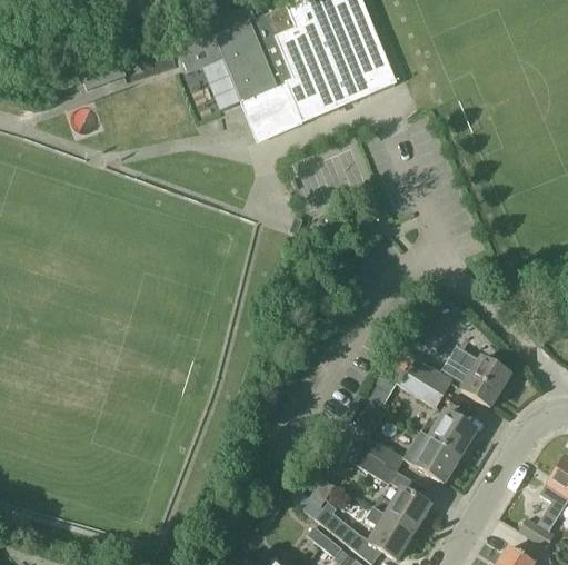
[(230,9),(172,33),(187,69),(188,71),(223,56),(242,99),(242,100),(259,93),(275,131),(300,120),(301,122),(397,82),(362,0),(297,0),(256,18),(250,6),(231,12),(230,9)]
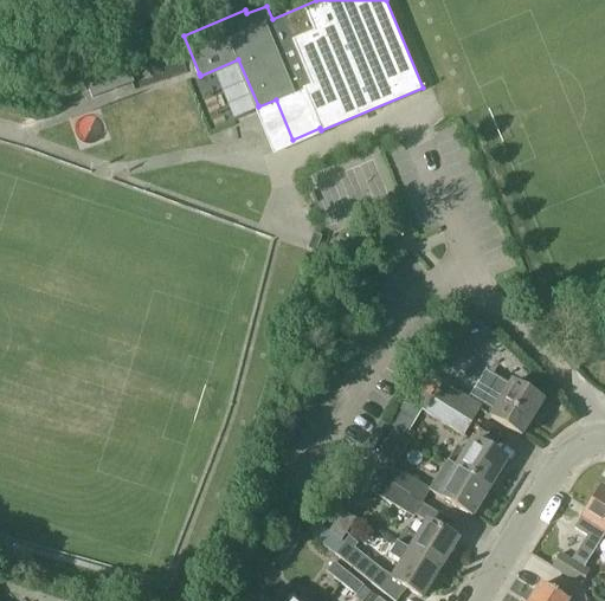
[(127,63),(87,77),(92,96),(133,81),(127,63)]
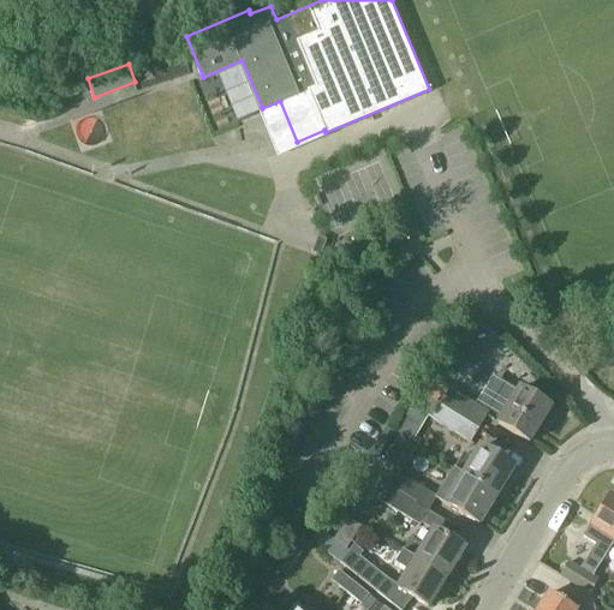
[(321,252),(325,244),(315,240),(313,249),(313,250),(315,250),(321,252)]
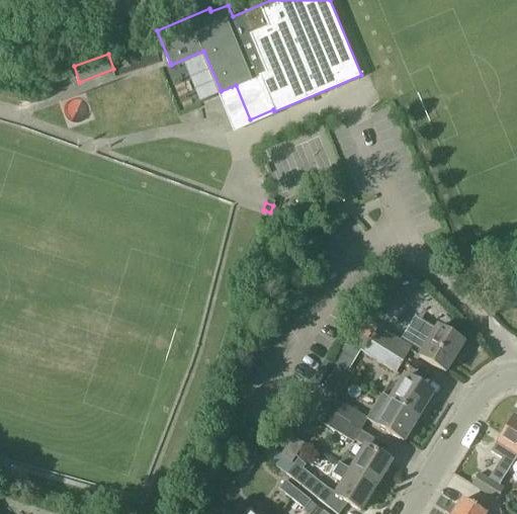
[(381,315),(395,322),(404,305),(391,297),(381,315)]
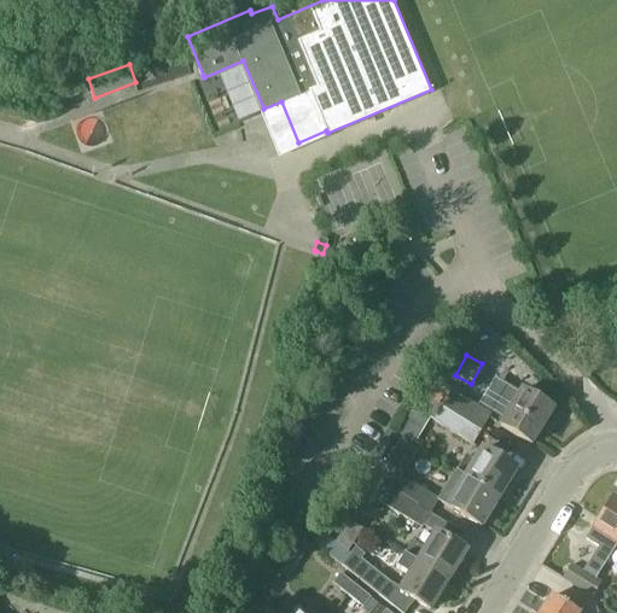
[(442,403),(482,427),(492,412),(452,387),(442,403)]
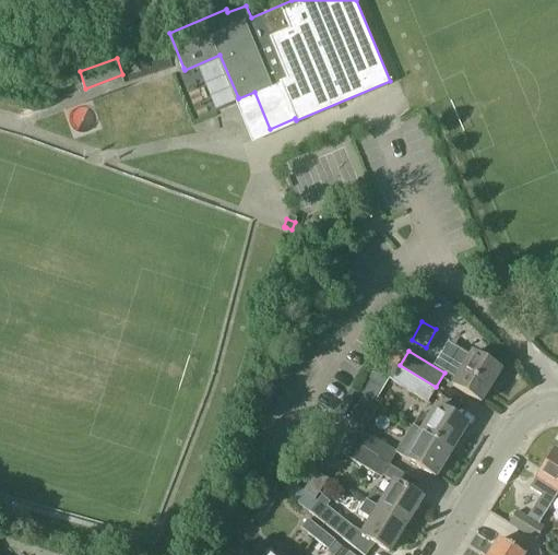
[(481,400),(500,368),(473,351),(453,382),(481,400)]
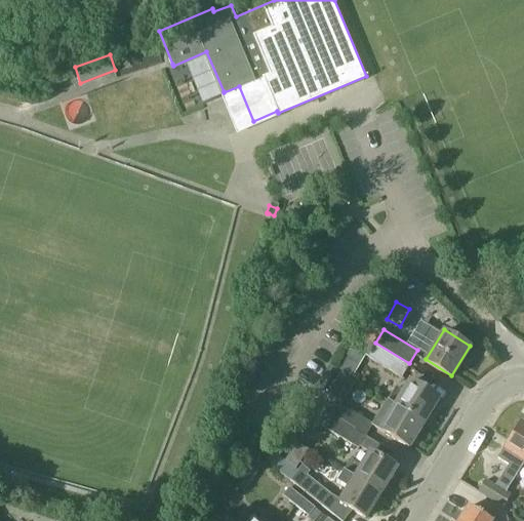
[(402,375),(409,363),(375,343),(368,355),(402,375)]
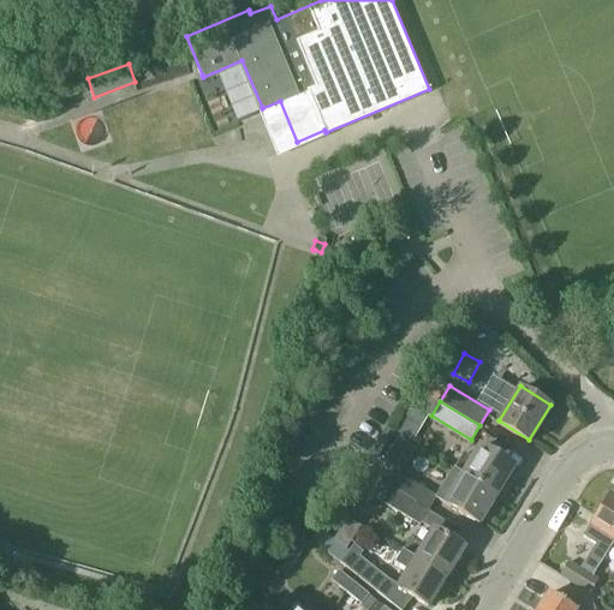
[(405,437),(416,420),(400,411),(389,429),(405,437)]
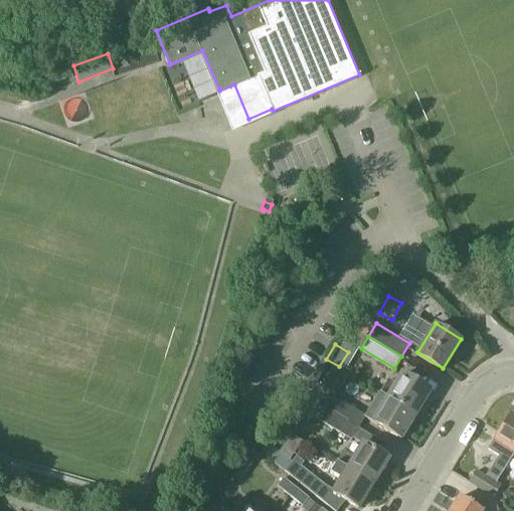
[(321,384),(335,393),(348,372),(334,364),(321,384)]
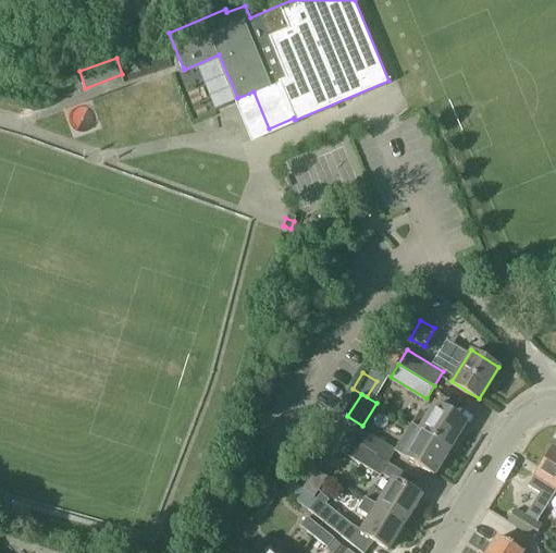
[(411,422),(451,446),(466,421),(435,402),(428,413),(420,408),(411,422)]
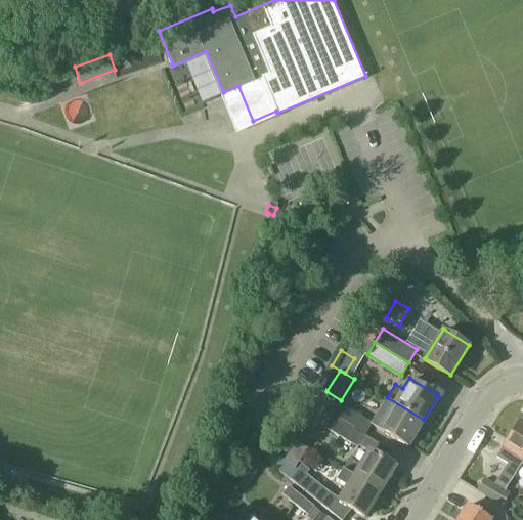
[(424,420),(387,397),(386,397),(378,410),(386,416),(379,426),(408,444),(424,420)]
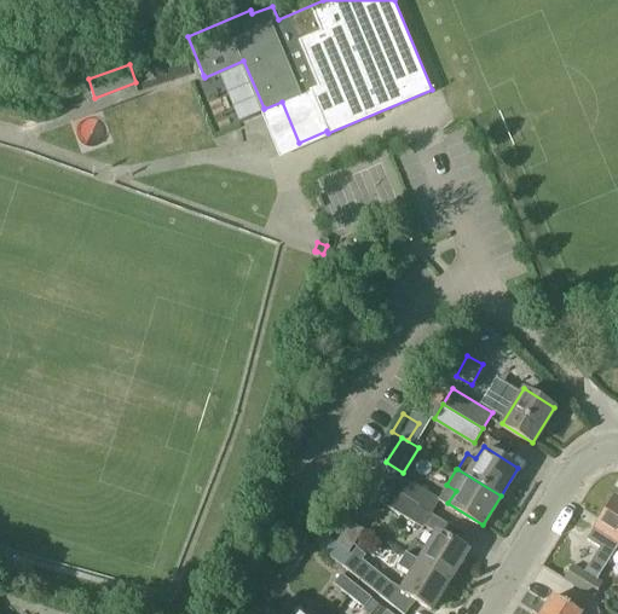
[(393,487),(432,511),(440,497),(400,473),(393,487)]
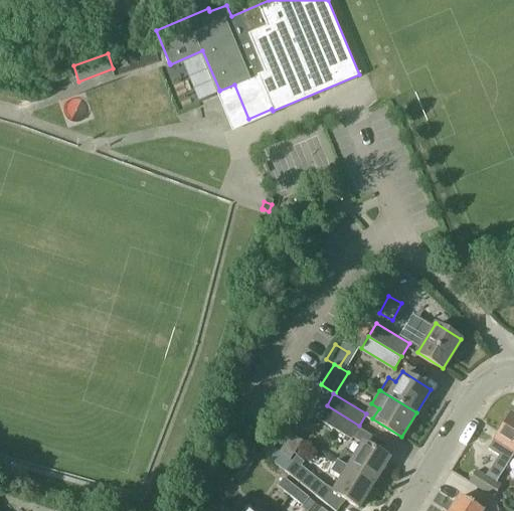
[(352,438),(359,426),(327,405),(319,417),(352,438)]
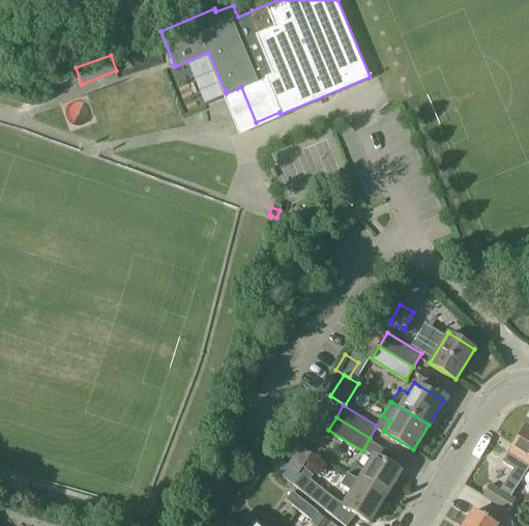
[(528,427),(525,425),(507,451),(528,464),(528,427)]
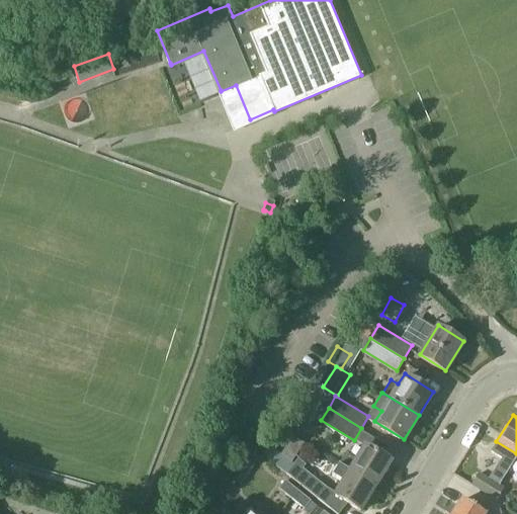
[(340,462),(375,484),(391,459),(364,443),(355,457),(346,451),(340,462)]
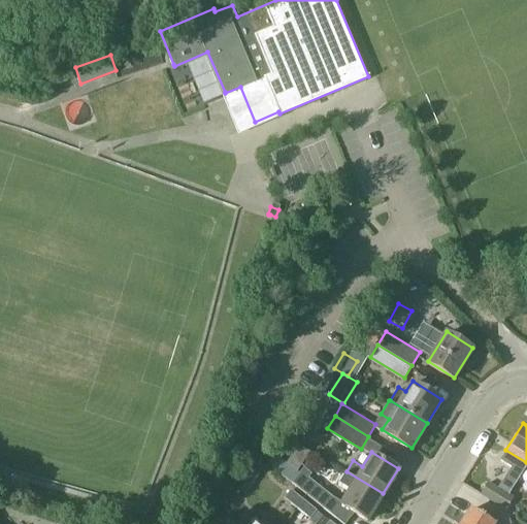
[(313,471),(304,465),(292,481),(324,505),(333,494),(309,476),(313,471)]
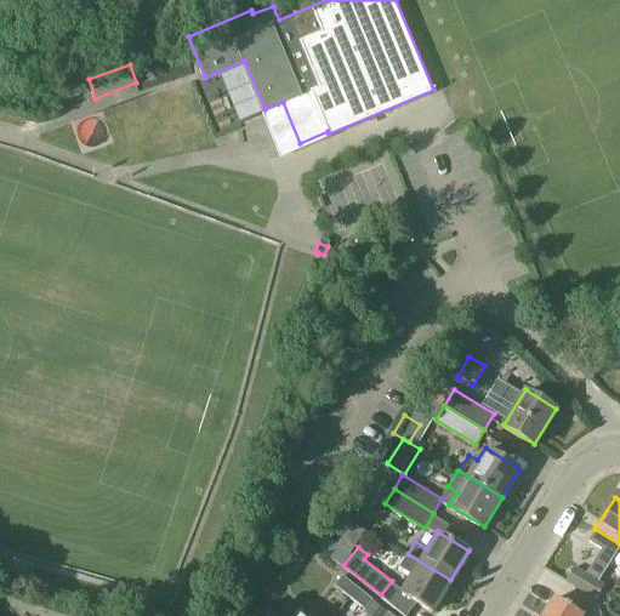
[(433,610),(450,580),(408,554),(399,568),(410,575),(400,591),(433,610)]
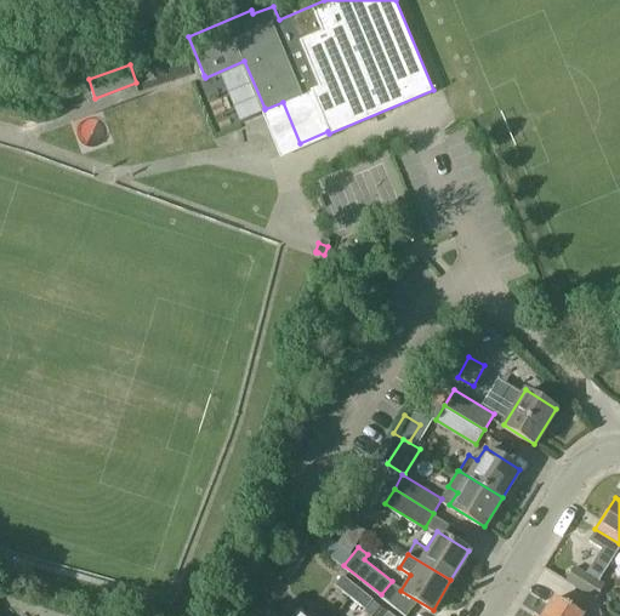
[(566,579),(580,588),(590,572),(575,563),(566,579)]
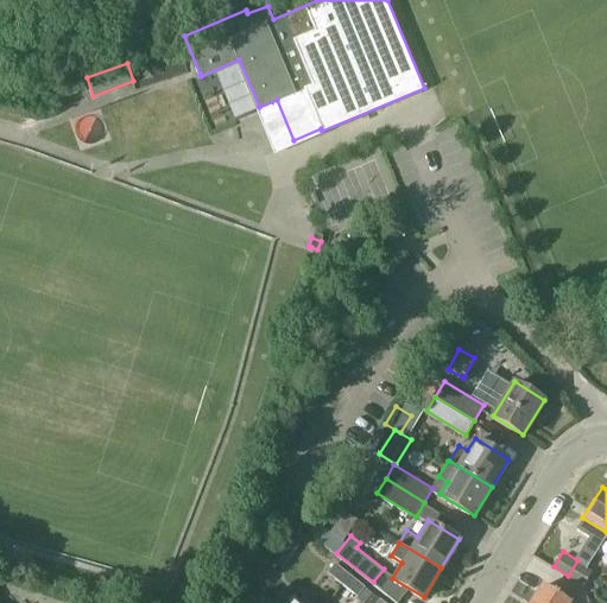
[(328,570),(342,582),(351,572),(335,560),(328,570)]
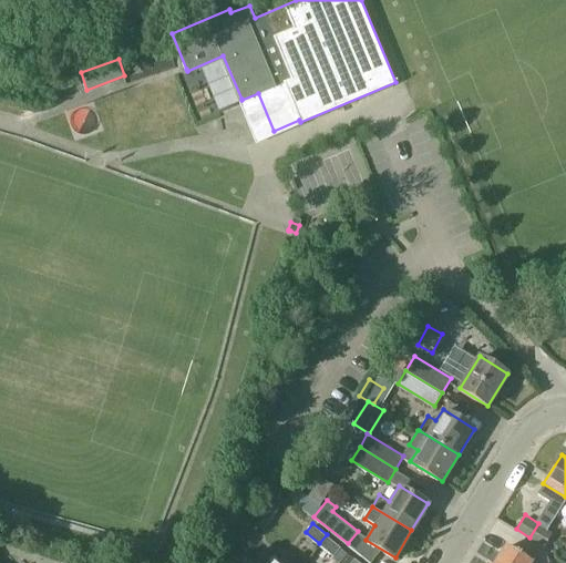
[(530,538),(544,545),(552,532),(538,523),(530,538)]
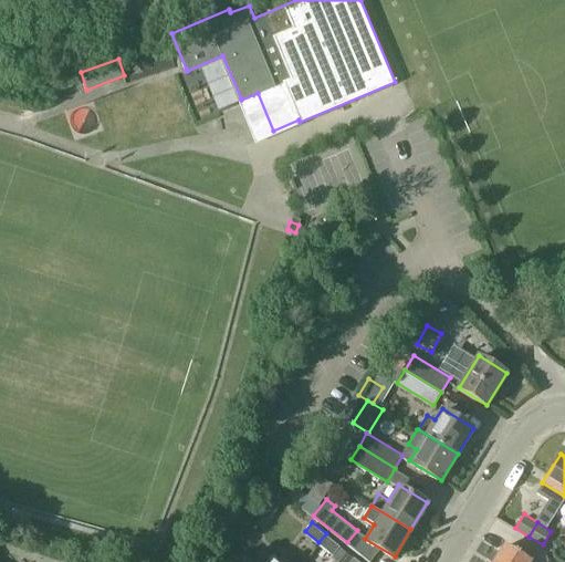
[(564,531),(548,557),(557,561),(564,561),(564,531)]
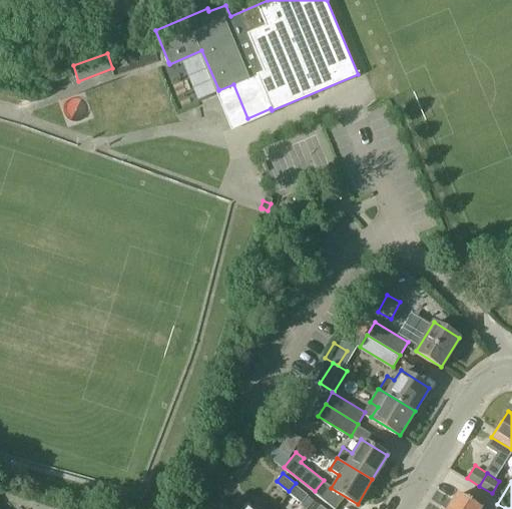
[(289,491),(302,502),(309,494),(296,483),(289,491)]
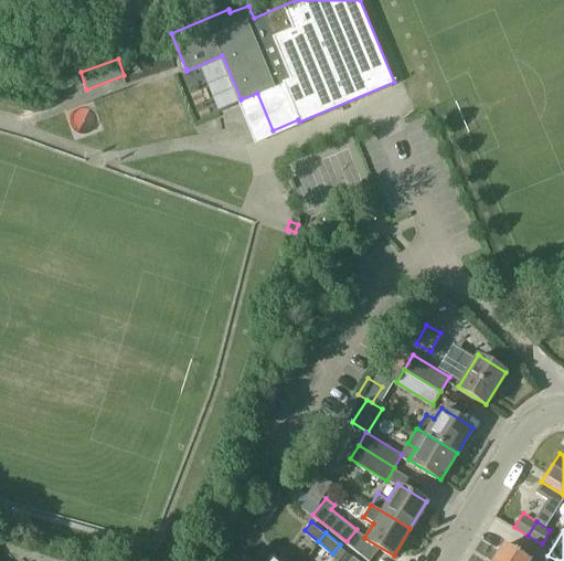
[(300,554),(307,560),(316,560),(323,552),(311,542),(300,554)]
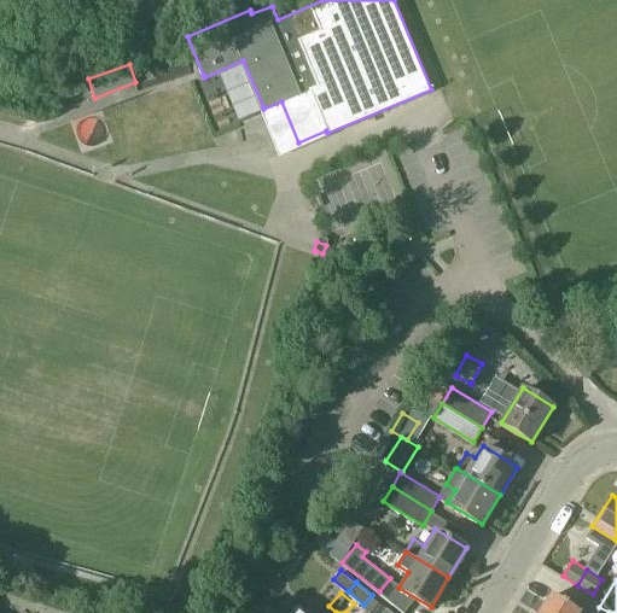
[(539,612),(576,612),(580,609),(552,593),(539,612)]
